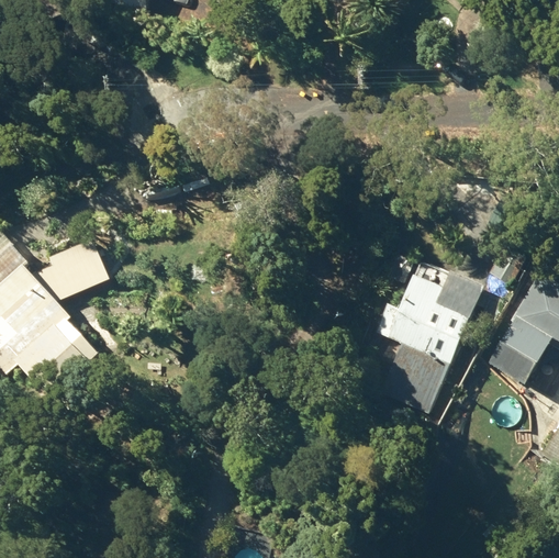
[(110,0),(121,10),(145,9),(145,0),(110,0)]
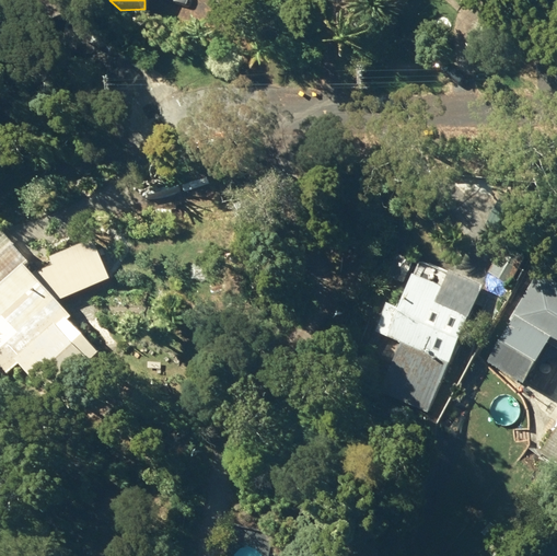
[(16,358),(53,397),(90,365),(56,326),(70,315),(55,300),(108,278),(91,238),(45,256),(48,263),(28,273),(22,266),(0,285),(0,352),(10,363),(16,358)]
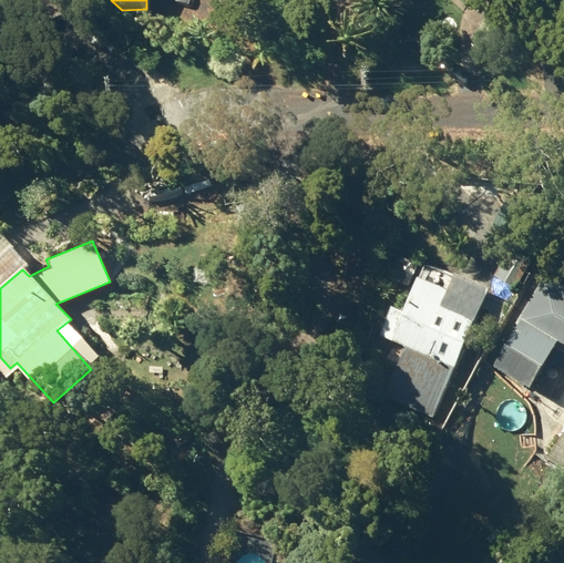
[(563,266),(562,266),(555,280),(544,274),(516,319),(519,321),(491,368),(529,390),(554,347),(563,352),(563,266)]
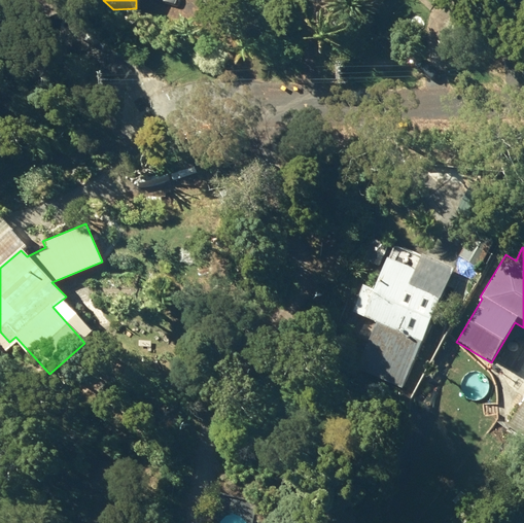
[(356,368),(402,388),(456,269),(422,254),(414,270),(387,257),(373,289),(362,283),(352,310),(377,320),(356,368)]
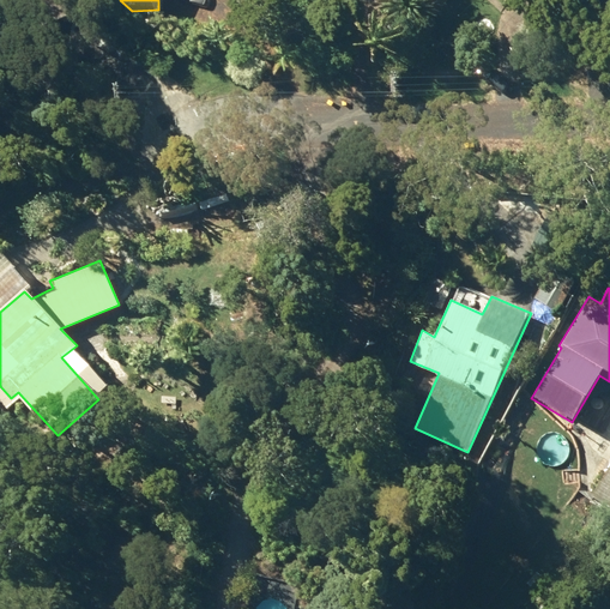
[(210,374),(224,375),(224,355),(211,355),(210,374)]
